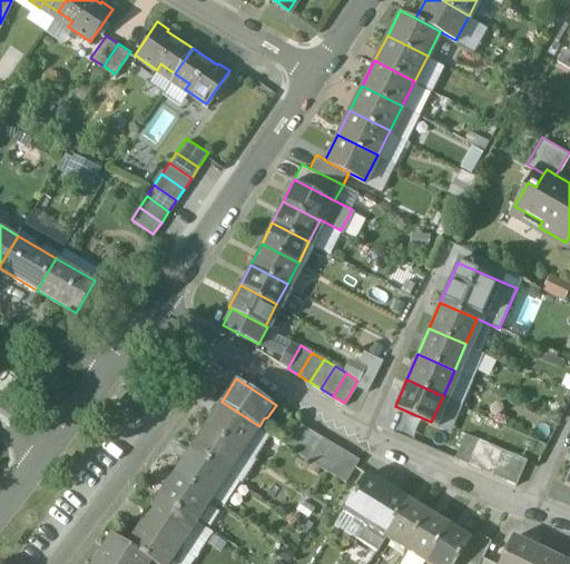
[(259,426),(222,402),(206,425),(256,457),(272,434),(259,426)]
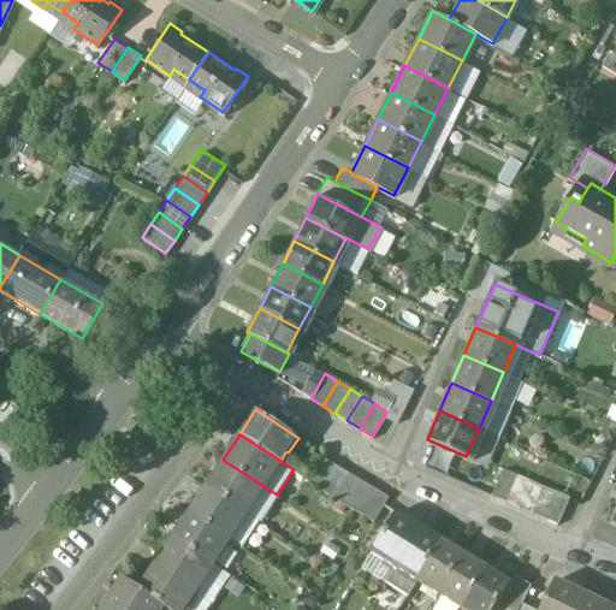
[(320,487),(335,463),(323,455),(308,480),(320,487)]
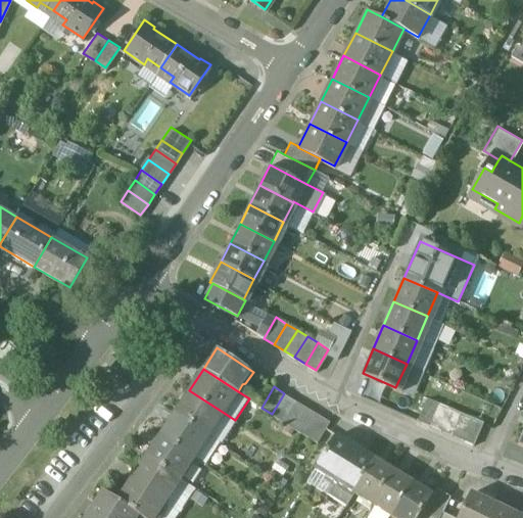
[(235,420),(189,390),(175,412),(220,441),(222,442),(236,421),(235,420)]
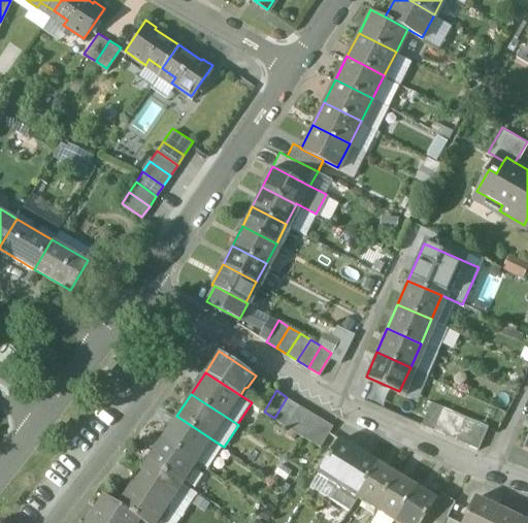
[(285,424),(298,403),(287,397),(274,418),(285,424)]
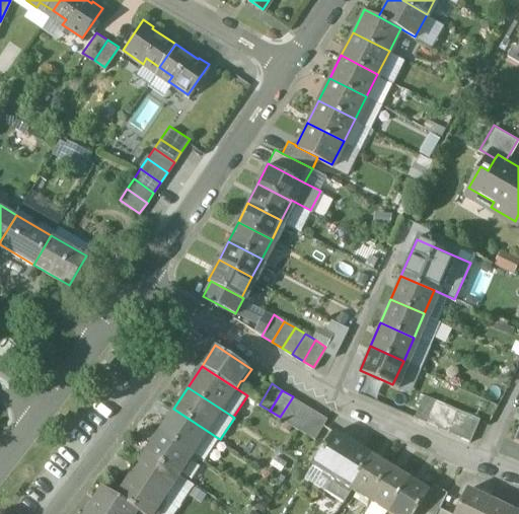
[(425,421),(435,398),(424,393),(414,416),(425,421)]
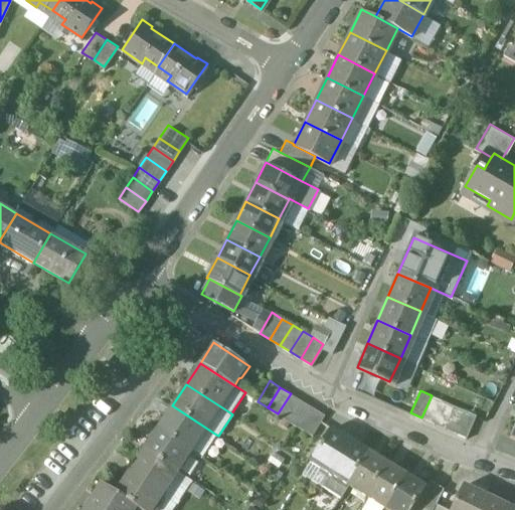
[(289,420),(301,399),(291,393),(278,413),(289,420)]
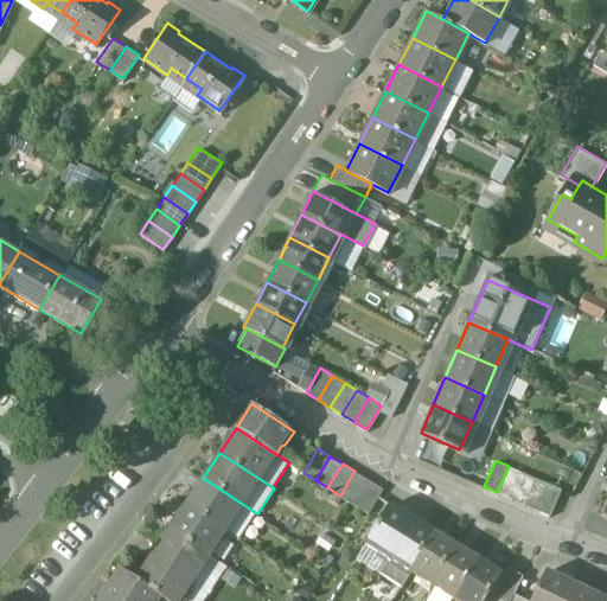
[(510,498),(522,472),(509,466),(497,492),(510,498)]
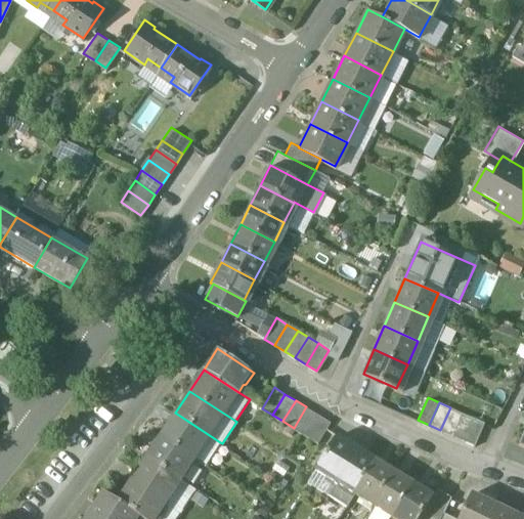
[(304,434),(316,413),(306,406),(294,428),(304,434)]
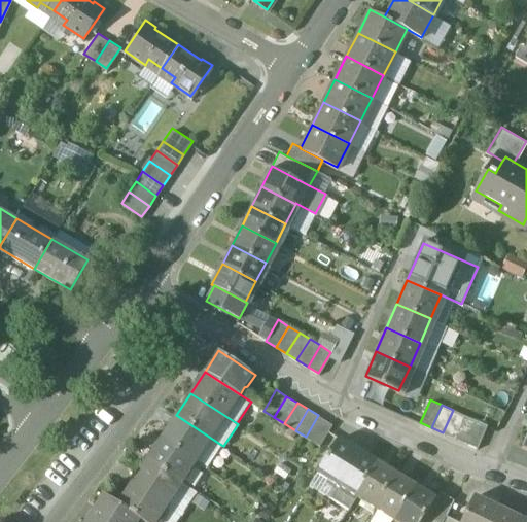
[(454,438),(464,415),(453,410),(443,432),(454,438)]
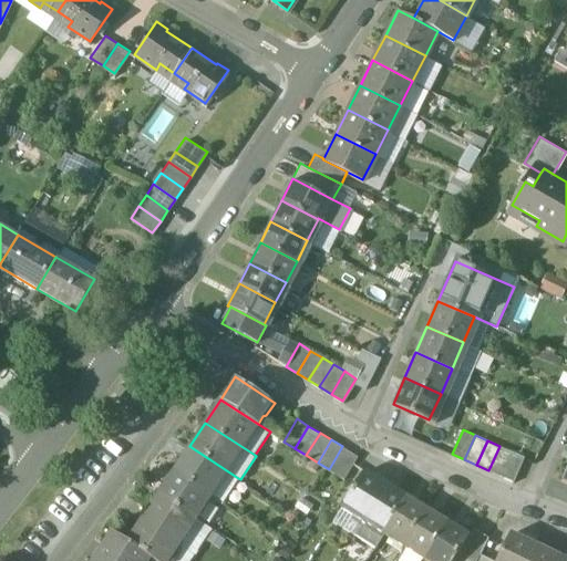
[(238,478),(189,446),(174,469),(206,490),(223,501),(238,478)]
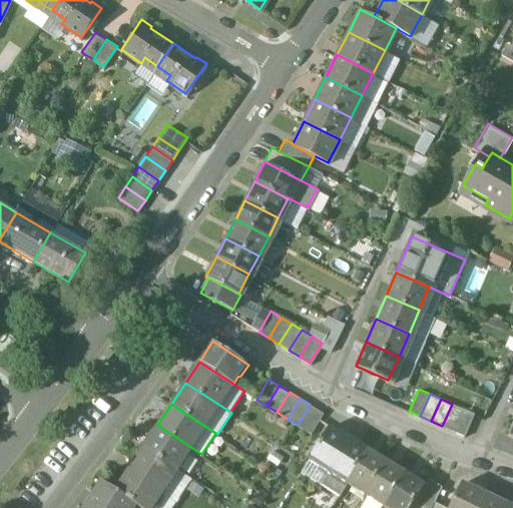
[(324,413),(310,404),(298,425),(311,433),(324,413)]
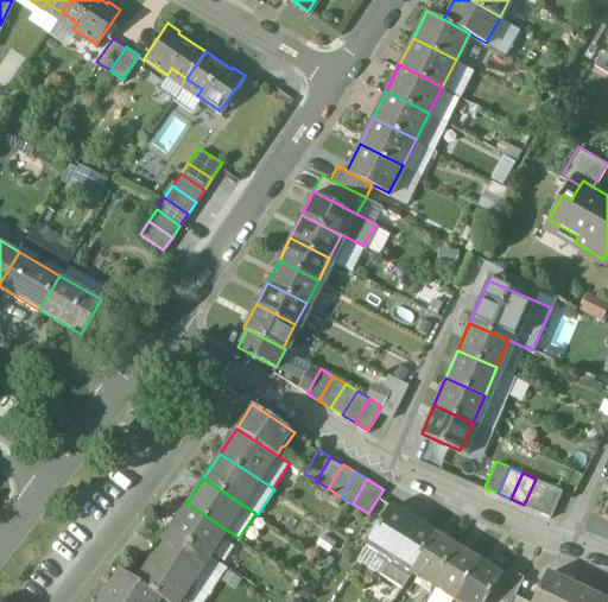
[(537,511),(549,485),(536,479),(524,505),(537,511)]
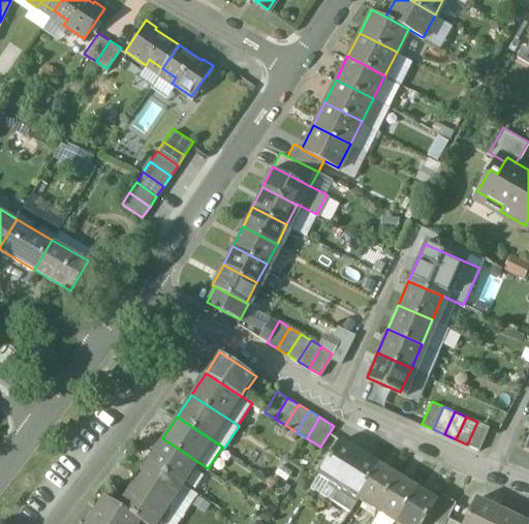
[(478,450),(489,427),(477,422),(467,444),(478,450)]
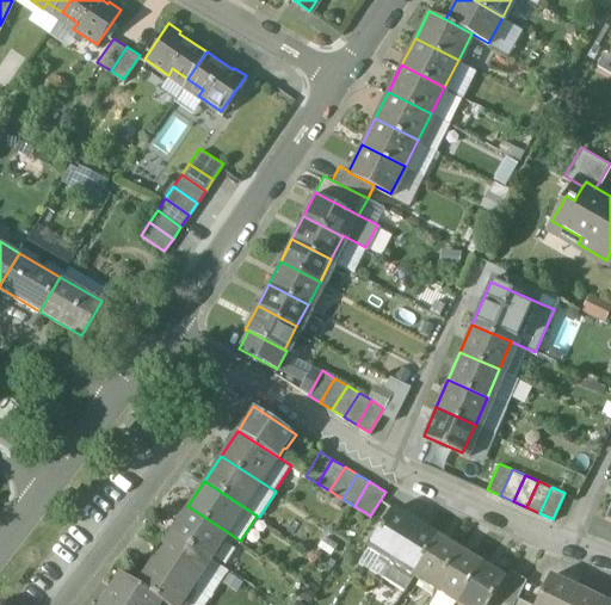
[(222,529),(187,506),(171,531),(205,554),(222,529)]
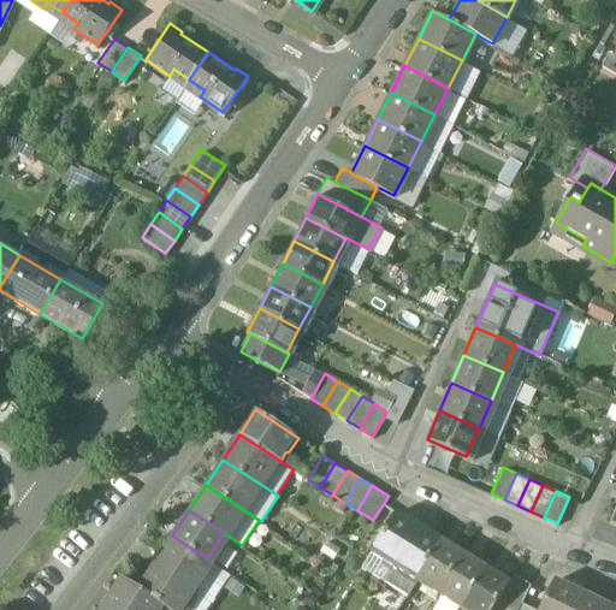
[(420,525),(396,510),(371,550),(362,566),(385,580),(420,525)]
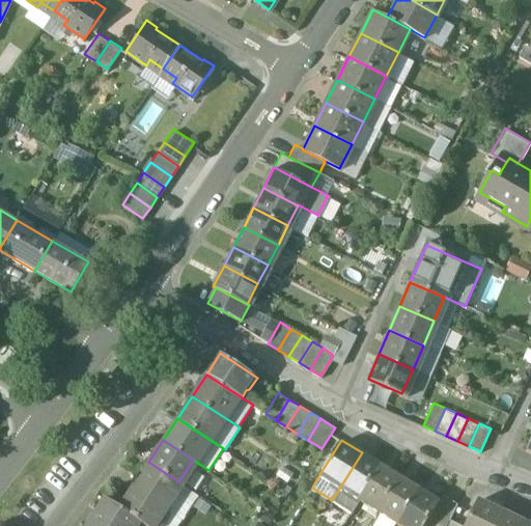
[(362,452),(332,500),(352,513),(359,500),(381,464),(362,452)]
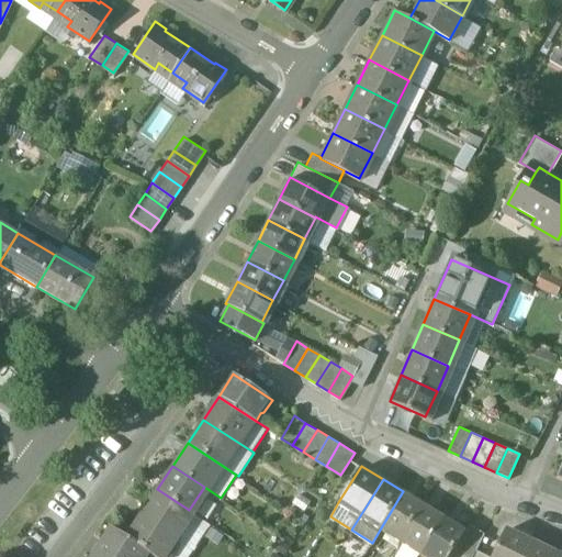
[(189,510),(157,489),(126,537),(148,552),(156,556),(165,556),(194,513),(189,510)]
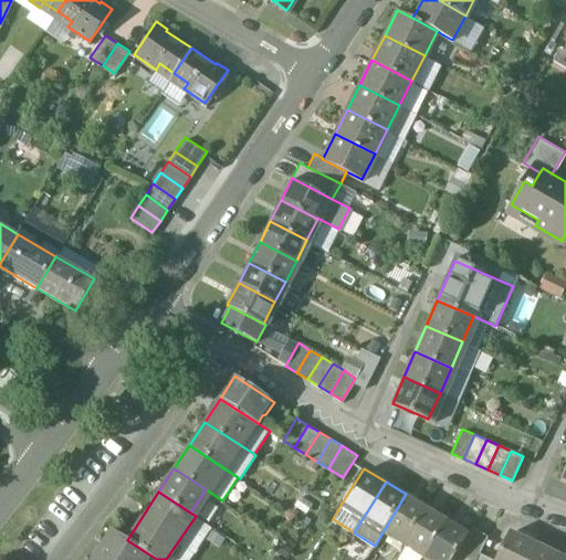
[(427,507),(406,494),(383,532),(404,545),(427,507)]
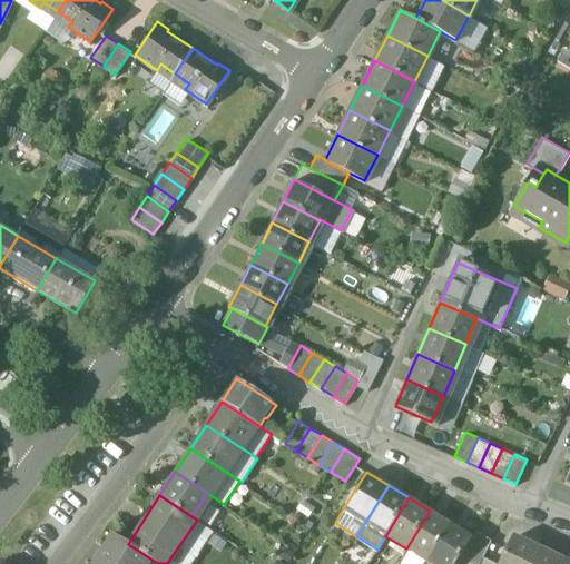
[(450,523),(430,511),(406,548),(426,561),(450,523)]
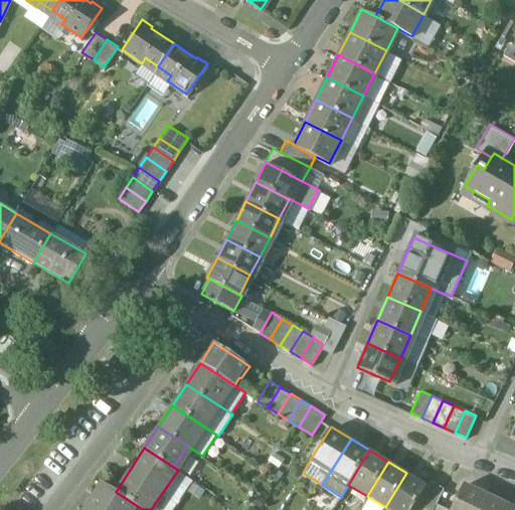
[(426,485),(406,473),(385,507),(389,509),(410,509),(426,485)]
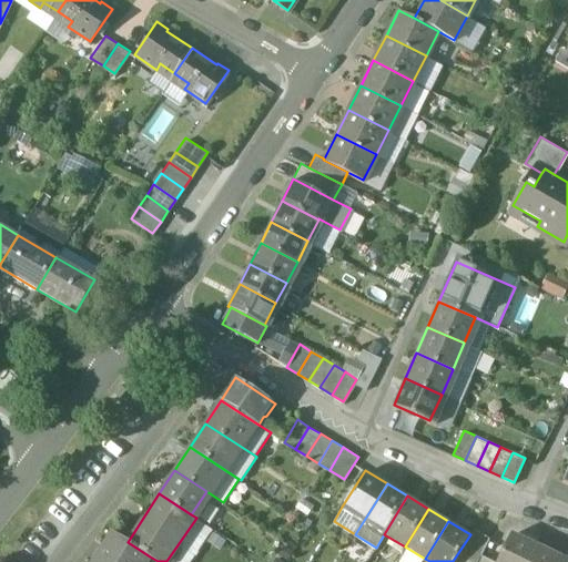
[(470,534),(453,561),(476,561),(480,554),(489,538),(474,528),(470,534)]
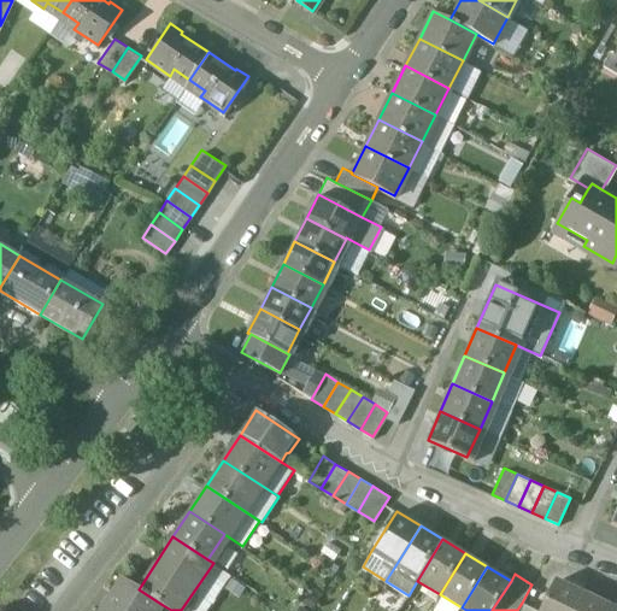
[(122,579),(100,610),(159,610),(163,605),(139,589),(122,579)]
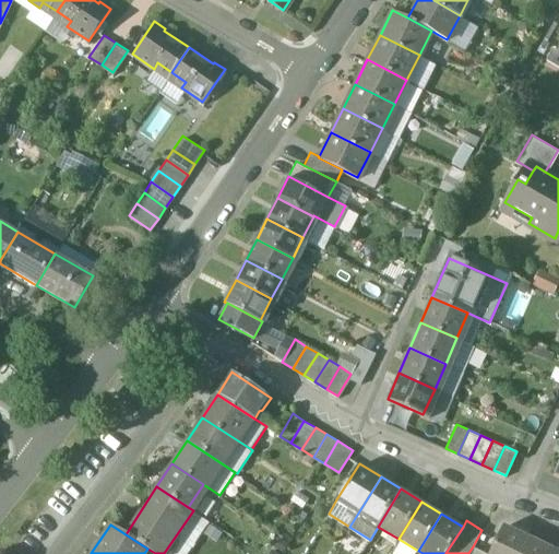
[(520,553),(528,537),(503,525),(489,553),(520,553)]
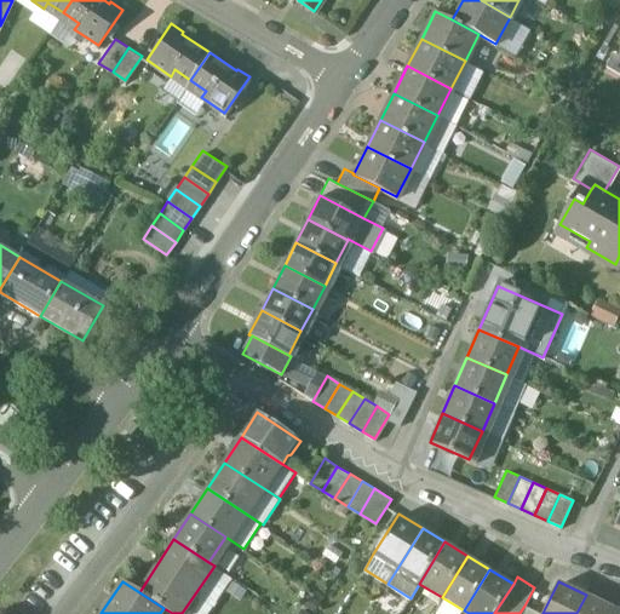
[(610,613),(614,608),(586,595),(577,613),(610,613)]
